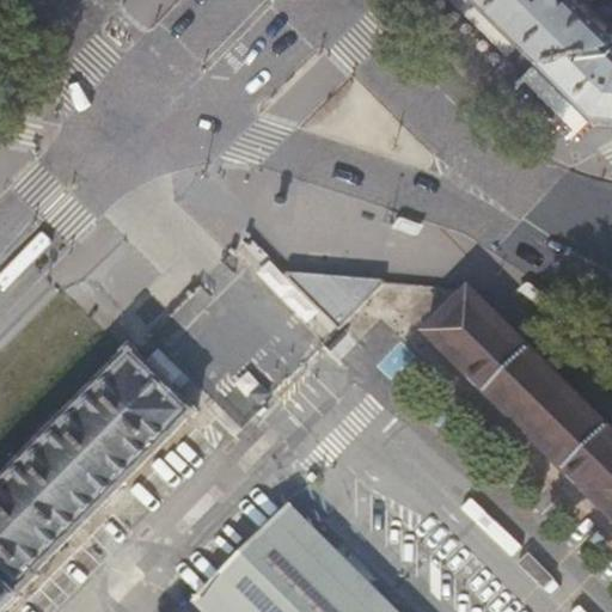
[(524,38),(484,0),(464,0),(458,7),(507,55),(524,38)]
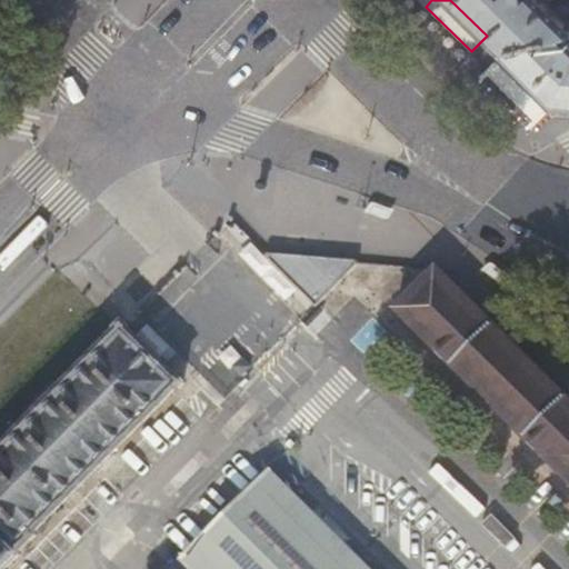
[(450,0),(487,36),(502,51),(563,33),(568,31),(568,10),(566,8),(559,15),(543,0),(450,0)]
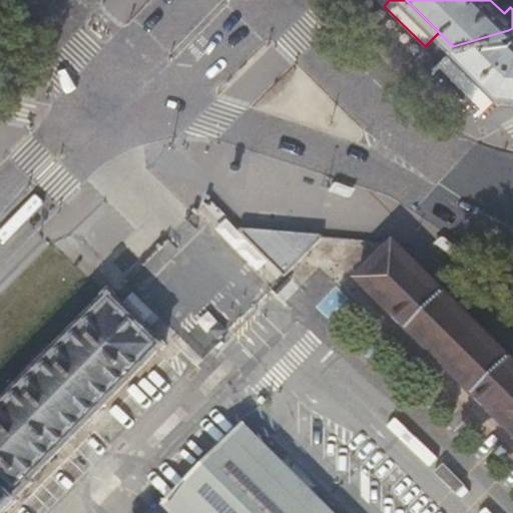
[(512,34),(508,30),(453,46),(454,47),(501,94),(512,94),(512,34)]
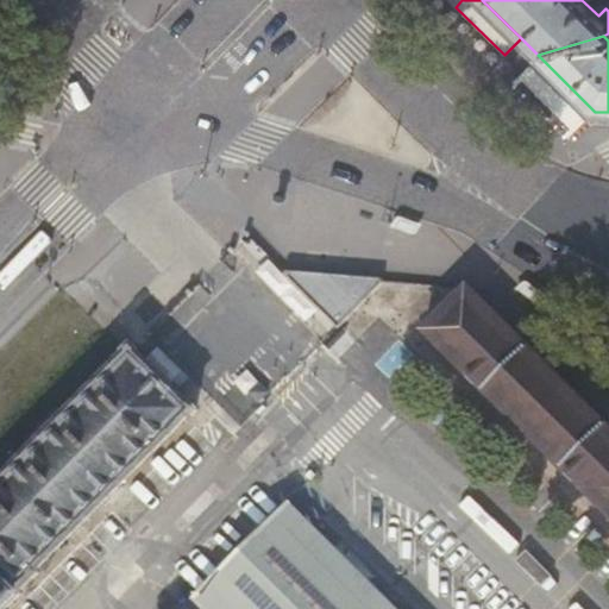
[(419,224),(415,223),(405,219),(402,218),(400,218),(399,218),(397,219),(393,226),(393,227),(393,228),(394,228),(397,228),(402,231),(409,233),(413,234),(415,234),(418,233),(419,232),(424,226),(424,225),(422,224),(421,224),(419,224)]
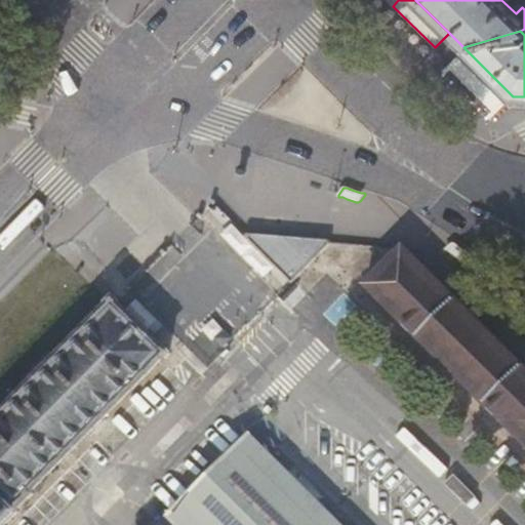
[(292,282),(329,244),(330,240),(275,236),(249,234),(248,233),(246,234),(245,235),(292,282)]
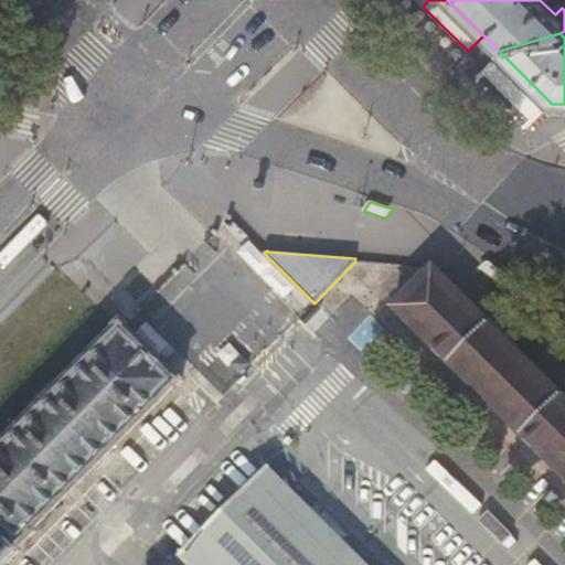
[(477,269),(478,269),(481,272),(486,274),(490,277),(493,280),(496,280),(498,280),(499,280),(502,277),(505,275),(505,274),(504,273),(502,272),(498,269),(494,266),(490,263),(488,262),(487,262),(484,262),(483,263),(478,267),(477,268),(477,269)]
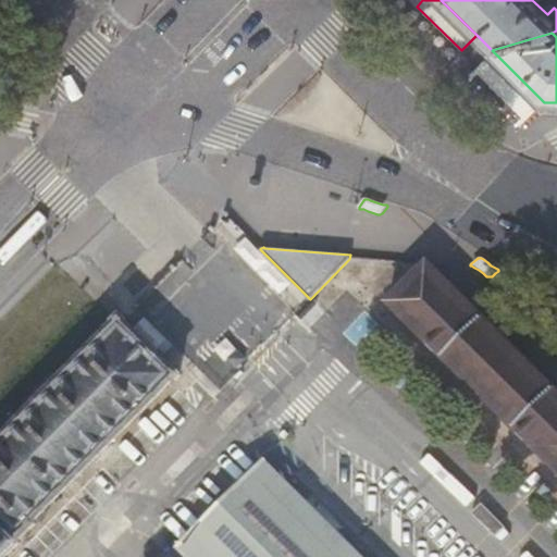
[(556,390),(428,261),(387,301),(556,469),(556,390)]
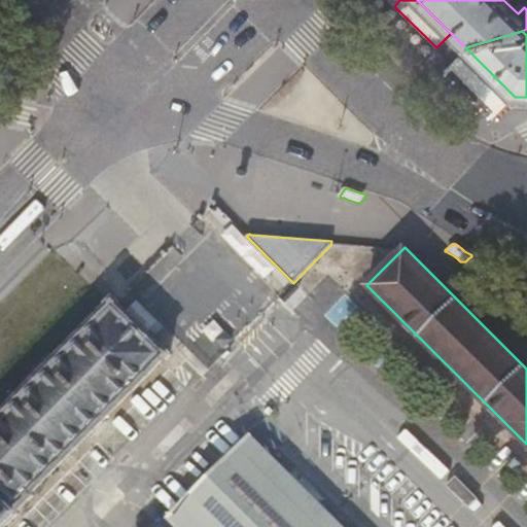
[(0,526),(3,526),(18,513),(15,512),(27,499),(28,500),(33,495),(31,493),(165,356),(167,358),(171,354),(166,349),(165,350),(117,305),(118,304),(114,299),(109,304),(110,306),(44,373),(0,416),(0,526)]
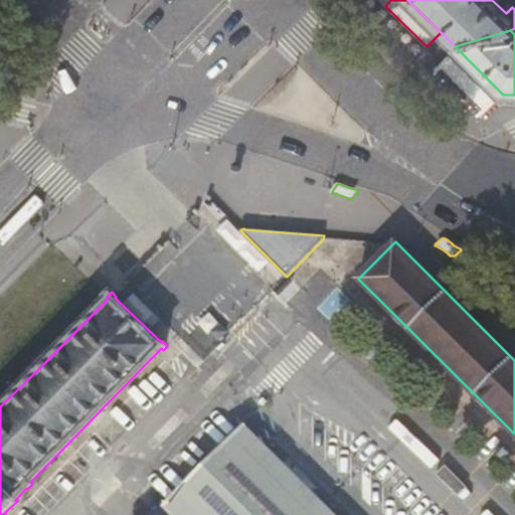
[(165,504),(175,514),(335,514),(243,423),(165,504)]
